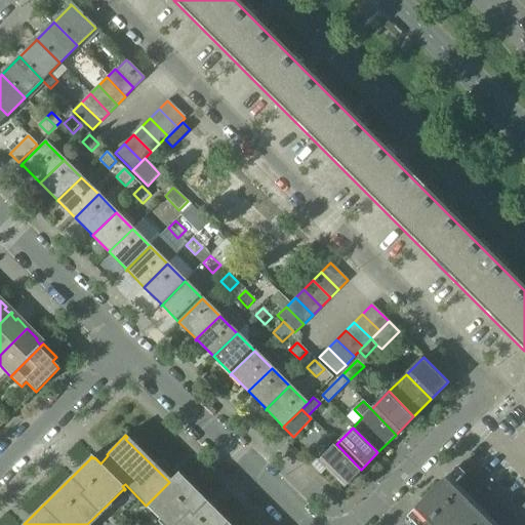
[(361,470),(336,444),(318,461),(344,487),(361,470)]
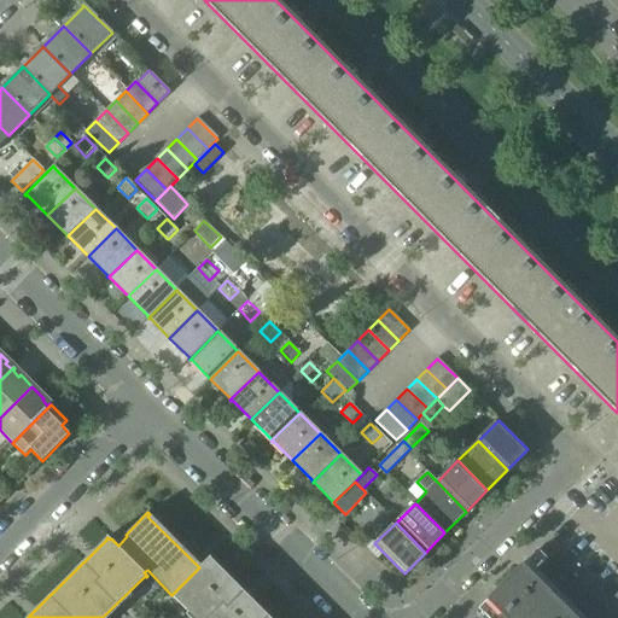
[(613,617),(555,559),(548,567),(542,561),(540,564),(532,557),(534,554),(532,553),(487,600),(505,617),(613,617)]
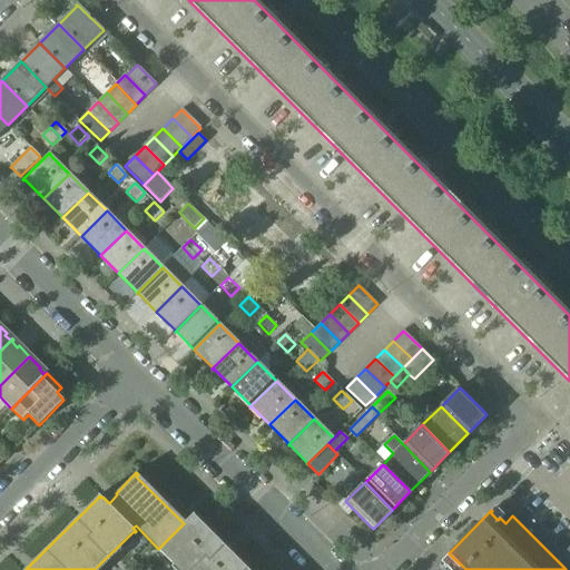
[(159,550),(178,569),(248,569),(194,516),(195,514),(194,513),(184,523),(158,549),(157,550),(158,551),(159,550)]
